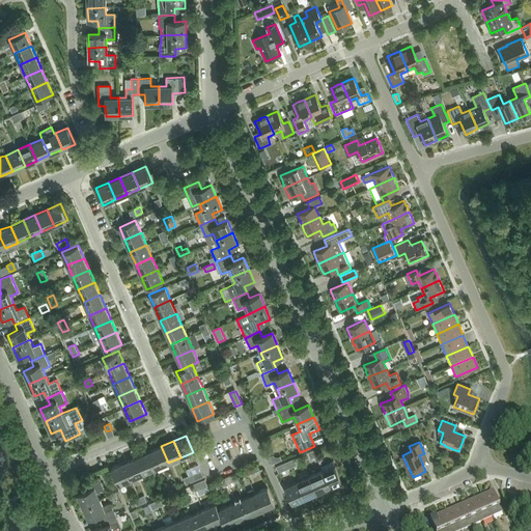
[(155,469),(168,463),(161,446),(148,452),(155,469)]
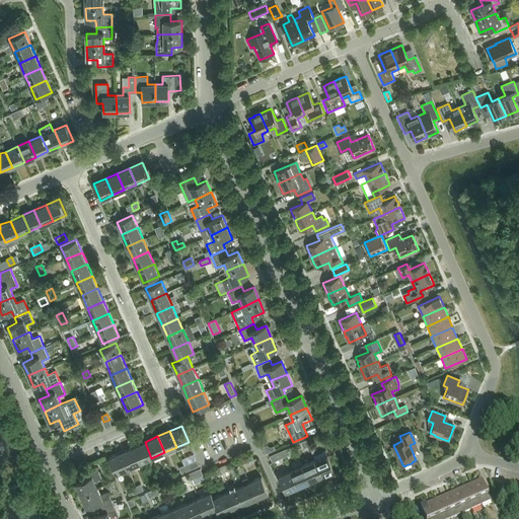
[(140,462),(151,458),(145,442),(134,447),(140,462)]
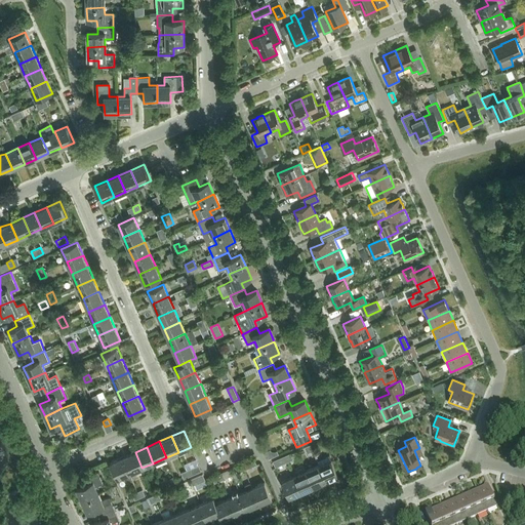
[(135,452),(123,457),(129,474),(142,468),(135,452)]
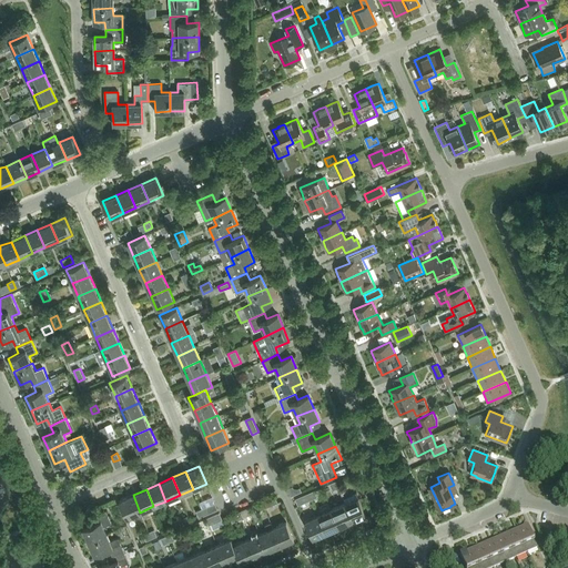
[(298,506),(312,500),(308,493),(295,499),(298,506)]
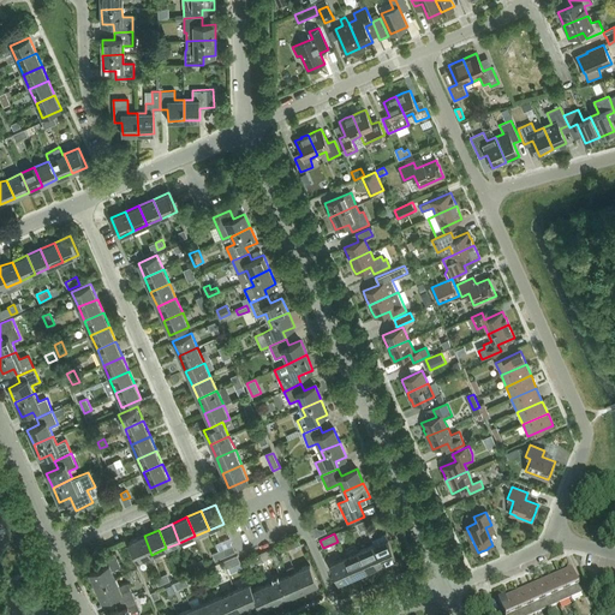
[(396,557),(388,538),(386,533),(371,539),(374,545),(382,565),(396,557)]
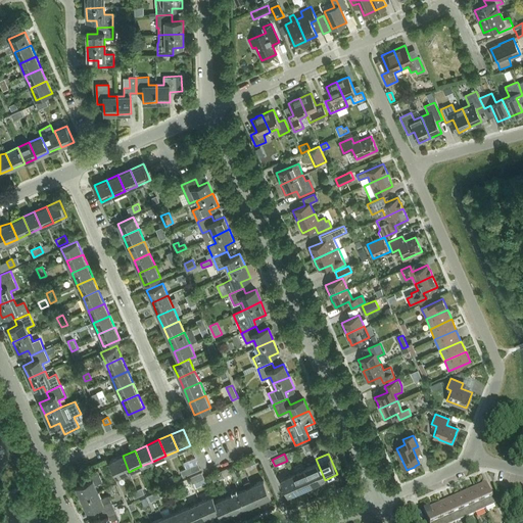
[(109,461),(116,477),(129,472),(123,456),(109,461)]
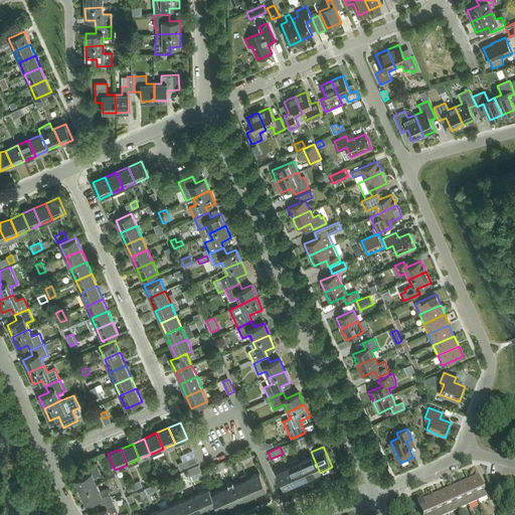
[(249,450),(237,456),(239,462),(252,456),(249,450)]
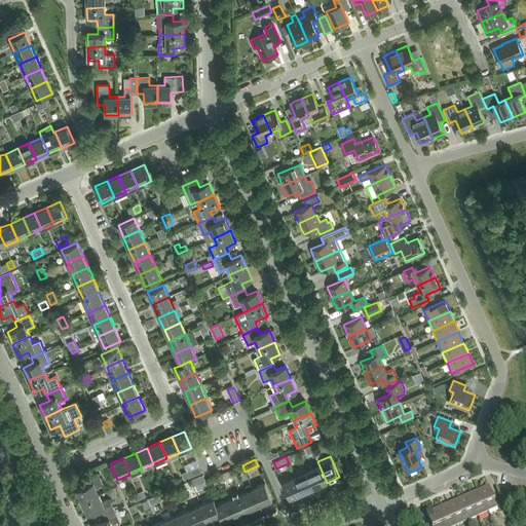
[(199,465),(187,472),(189,478),(202,472),(199,465)]
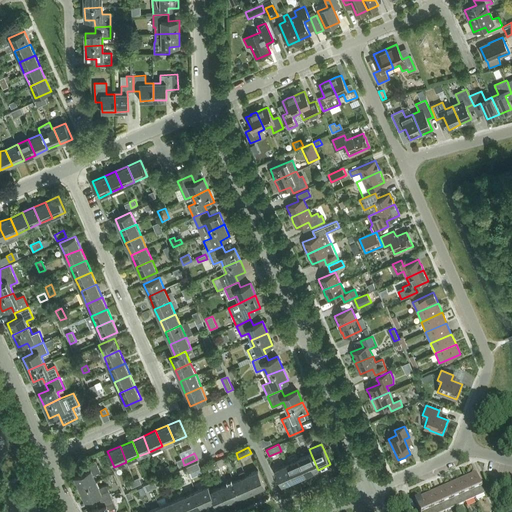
[(306,475),(318,470),(311,454),(299,459),(306,475)]
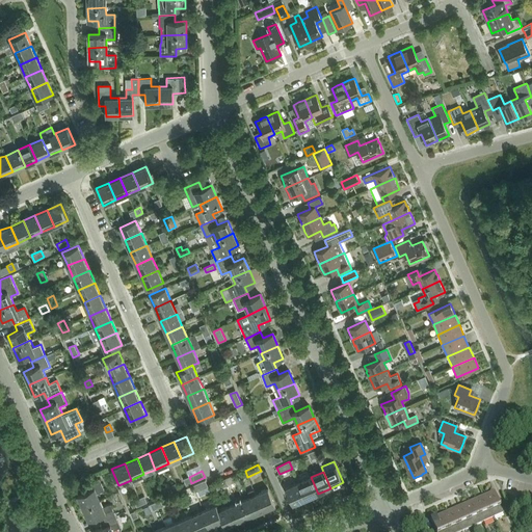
[(311,477),(298,482),(306,499),(318,494),(311,477)]
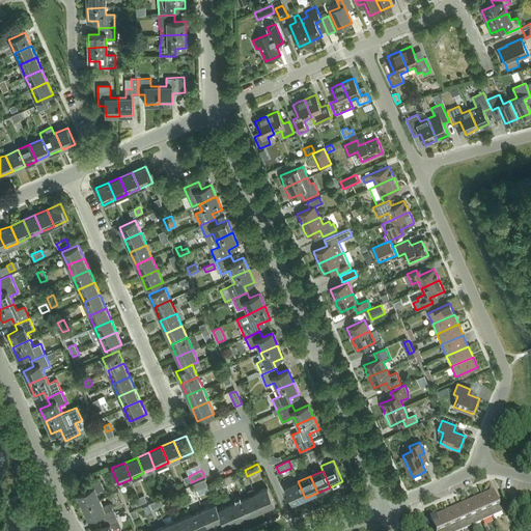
[(78,494),(83,506),(101,499),(98,492),(104,488),(99,477),(85,483),(87,488),(78,494)]
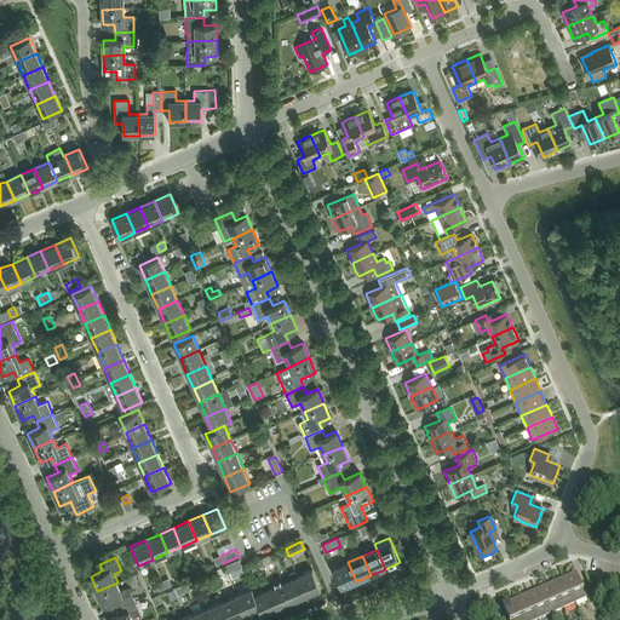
[(240,560),(224,567),(228,574),(242,567),(240,560)]
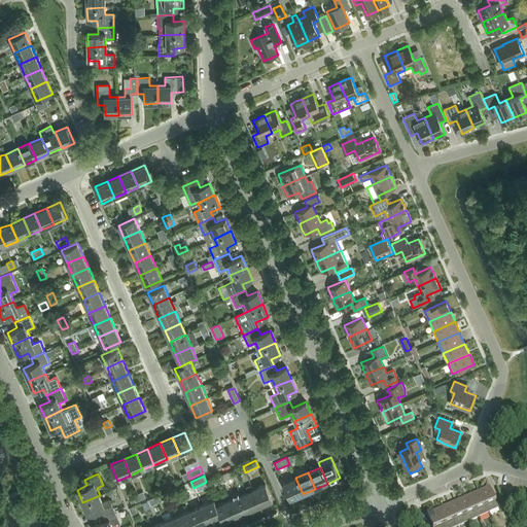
[(290,499),(303,494),(295,478),(283,483),(290,499)]
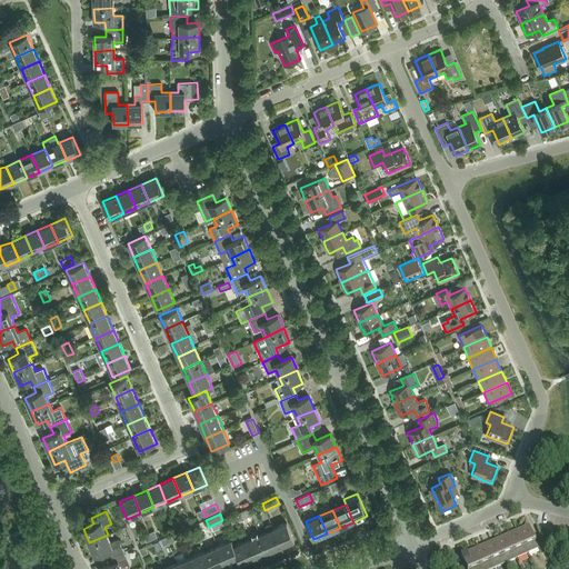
[(183,526),(181,519),(175,521),(178,528),(183,526)]
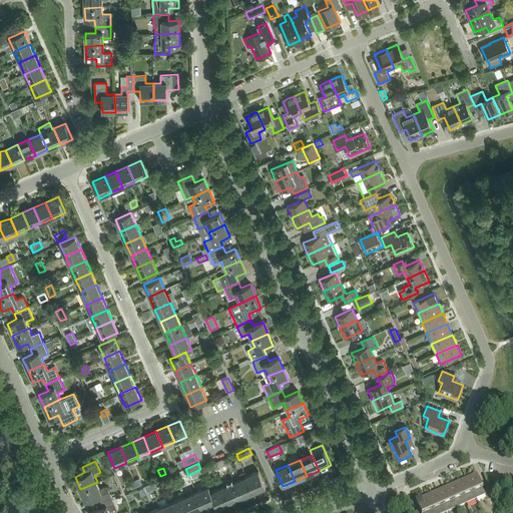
[(259,471),(246,477),(253,492),(266,487),(259,471)]
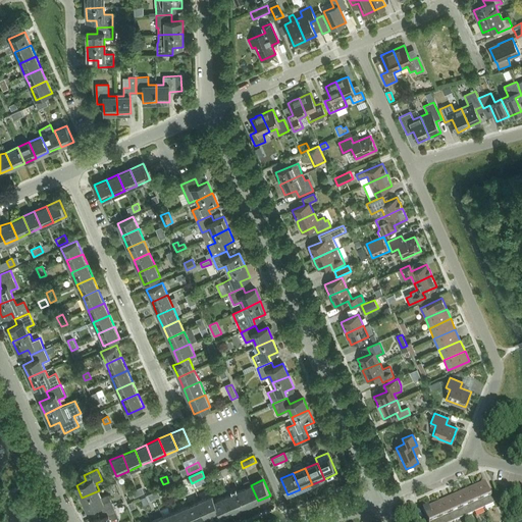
[(246,506),(258,501),(251,485),(249,480),(243,482),(245,487),(239,490),(246,506)]
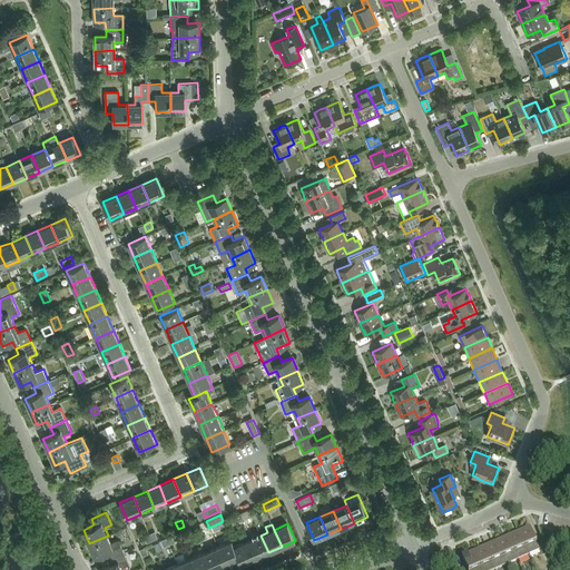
[(518,532),(528,556),(540,550),(530,527),(518,532)]
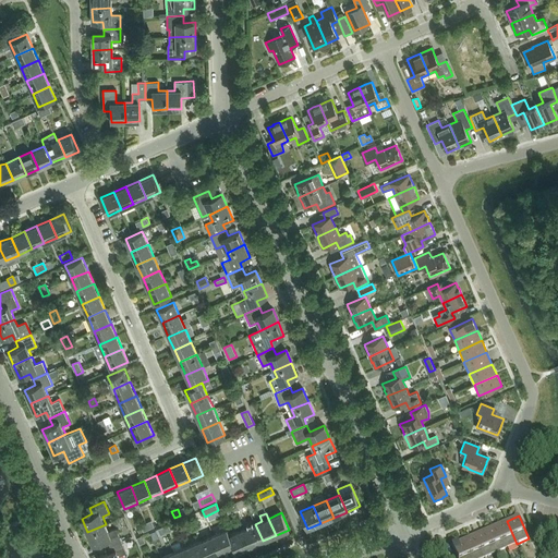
[(506,549),(517,544),(507,521),(495,526),(506,549)]
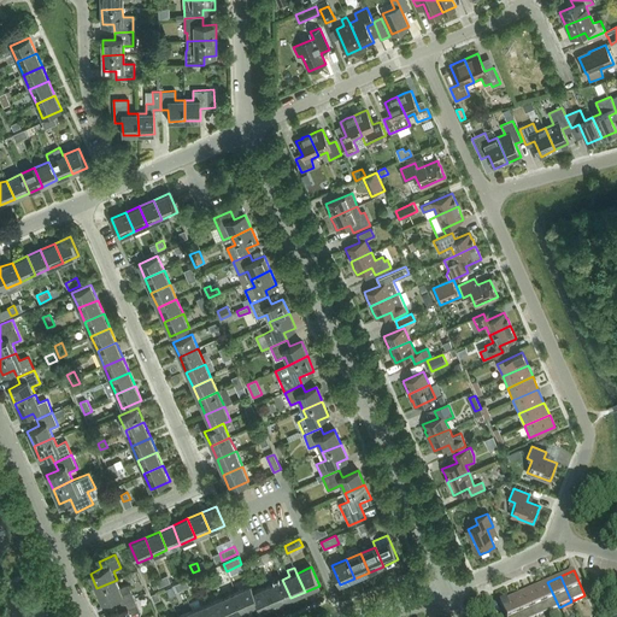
[(115,598),(117,605),(134,598),(128,585),(121,587),(117,580),(97,588),(103,603),(115,598)]
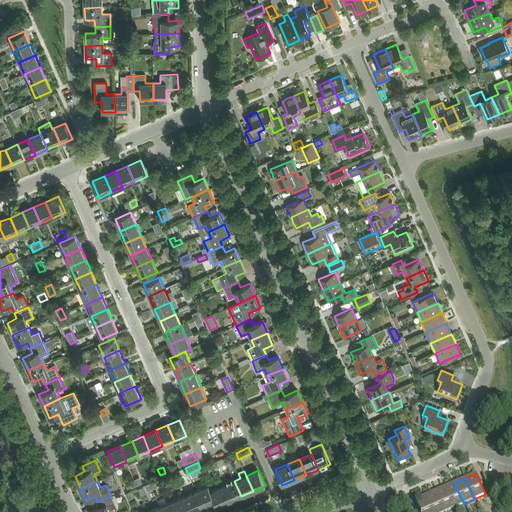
[(157,487),(155,481),(149,483),(152,489),(157,487)]
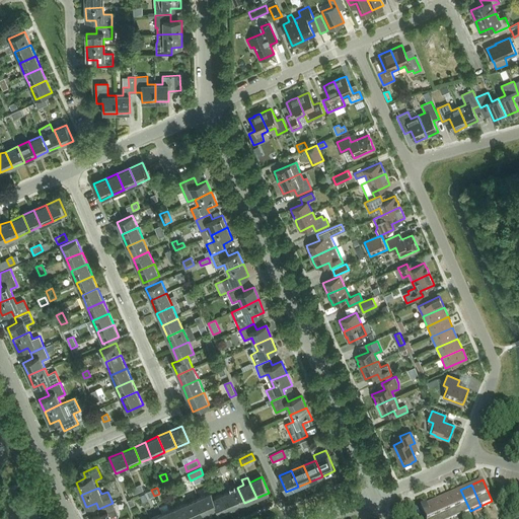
[(237,488),(225,493),(232,508),(244,503),(237,488)]
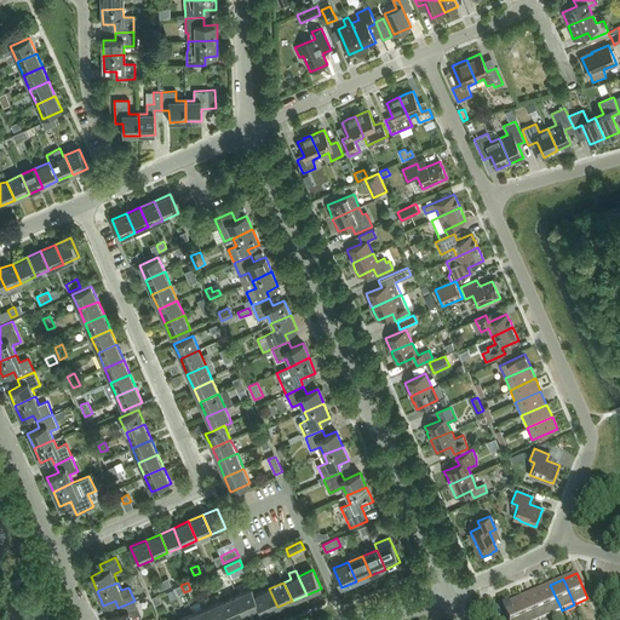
[(550,615),(562,610),(550,585),(539,590),(550,615)]
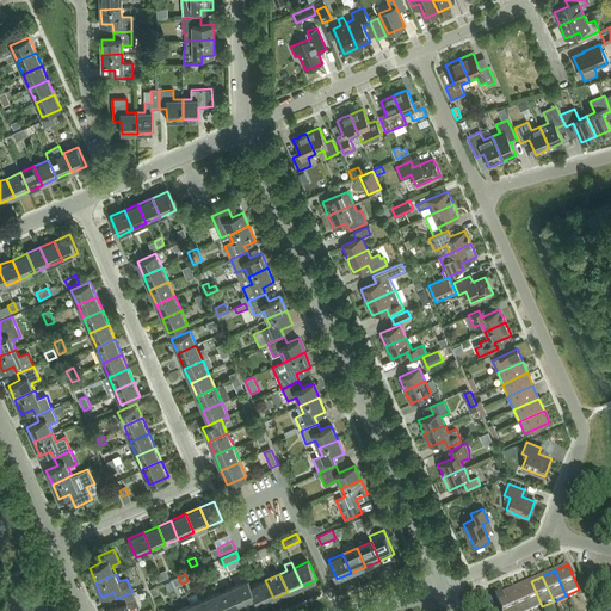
[(248,579),(234,586),(242,604),(257,598),(251,586),(248,579)]
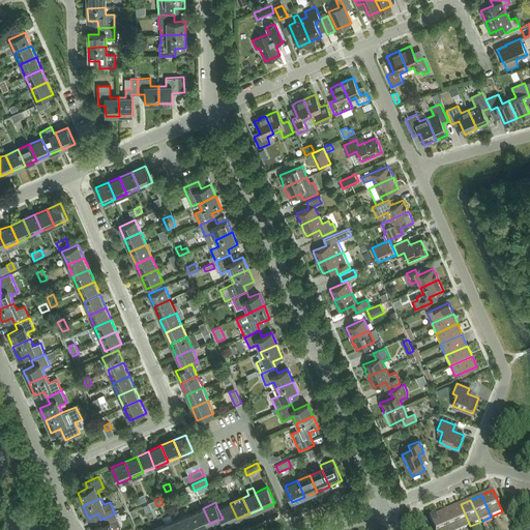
[(225,525),(237,519),(230,503),(217,508),(223,519),(225,525)]
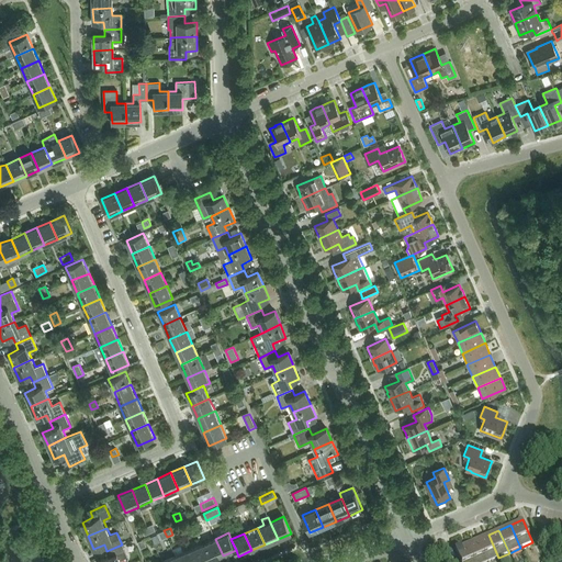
[(489,535),(476,539),(486,561),(487,561),(498,558),(489,535)]
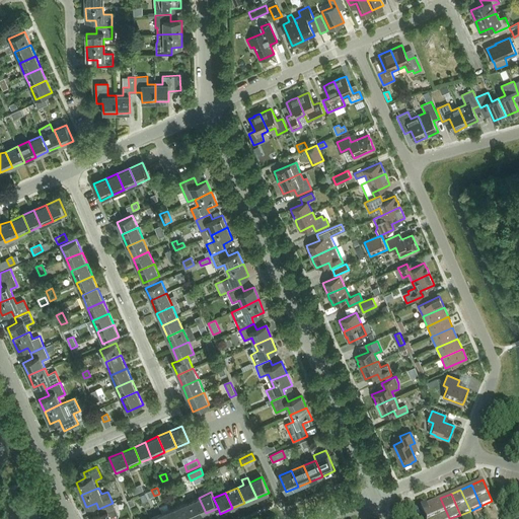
[(136,505),(133,498),(128,501),(131,507),(136,505)]
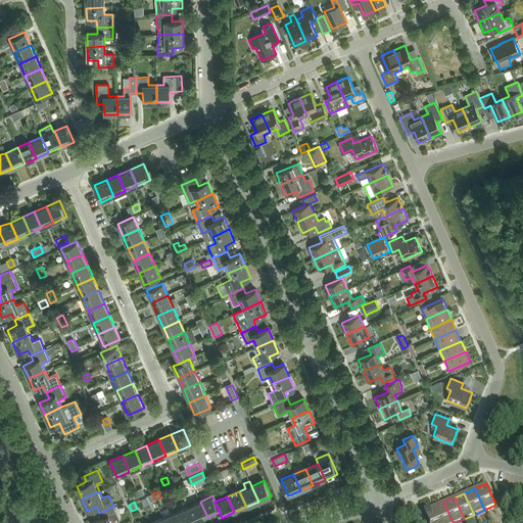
[(195,522),(207,517),(200,502),(188,507),(195,522)]
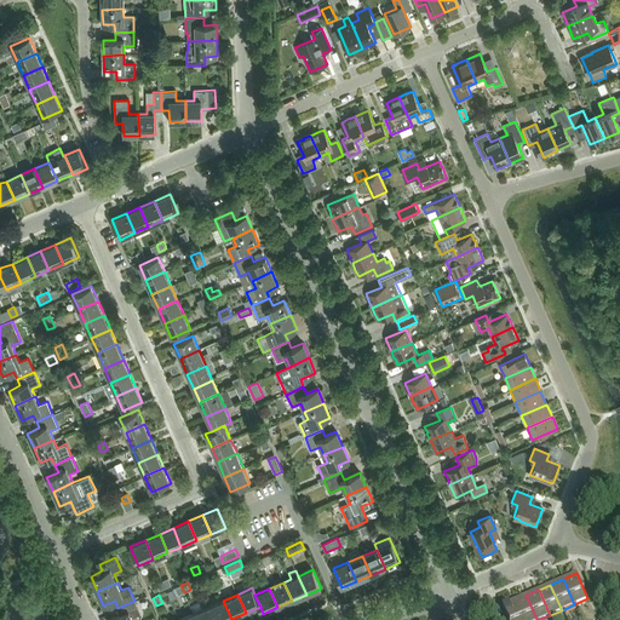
[(522,619),(537,619),(526,595),(515,601),(522,619)]
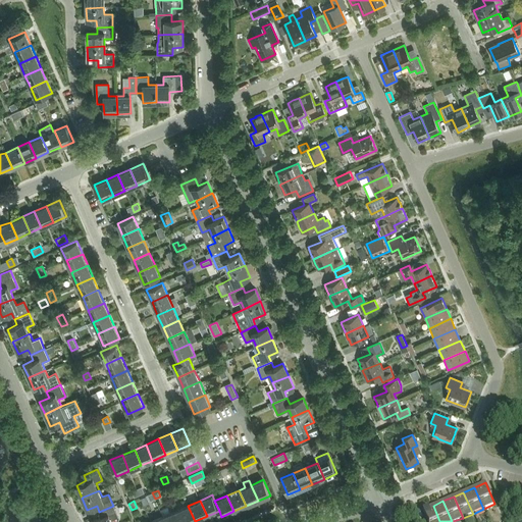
[(92,521),(112,521),(111,520),(118,517),(113,506),(99,512),(102,517),(92,521)]
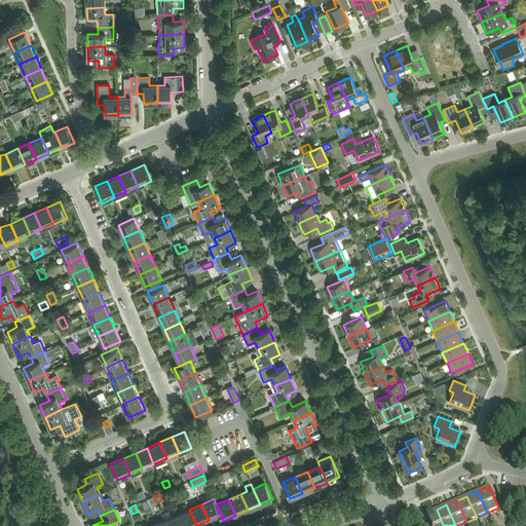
[(189,510),(176,515),(181,525),(194,525),(196,525),(189,510)]
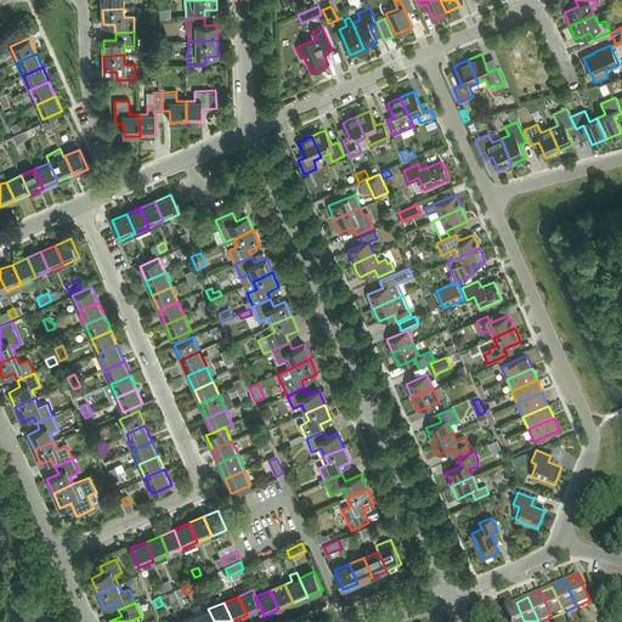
[(503,608),(509,621),(524,621),(516,603),(510,605),(510,604),(503,608)]
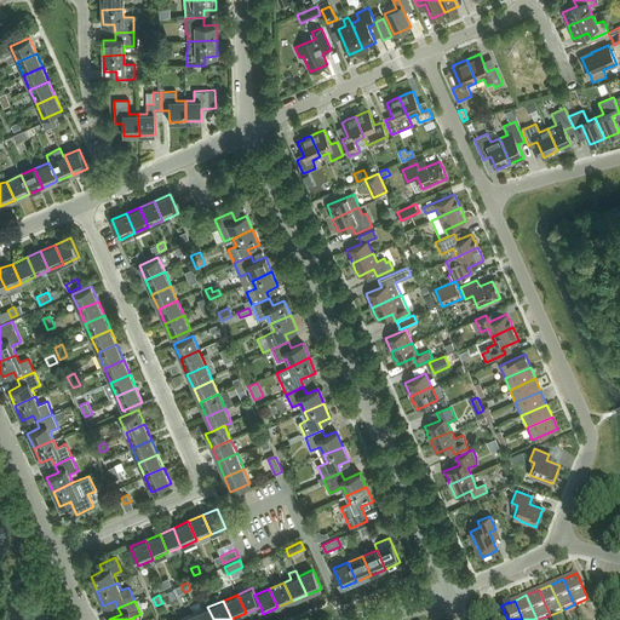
[(195,619),(213,619),(207,607),(194,614),(195,619)]
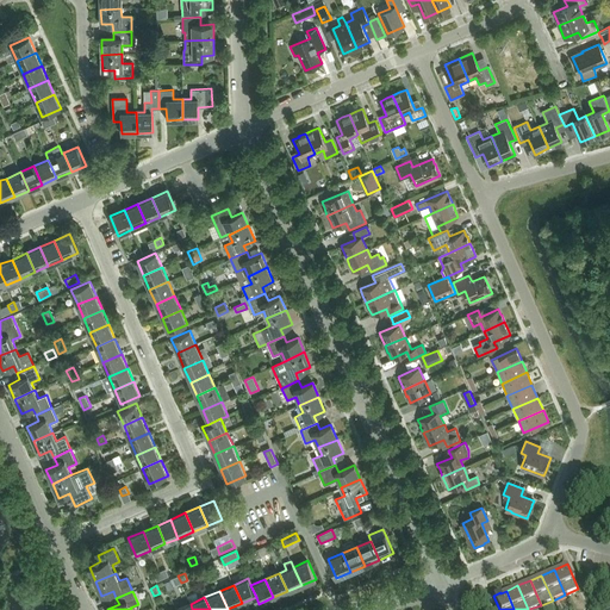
All buildings are outlined.
